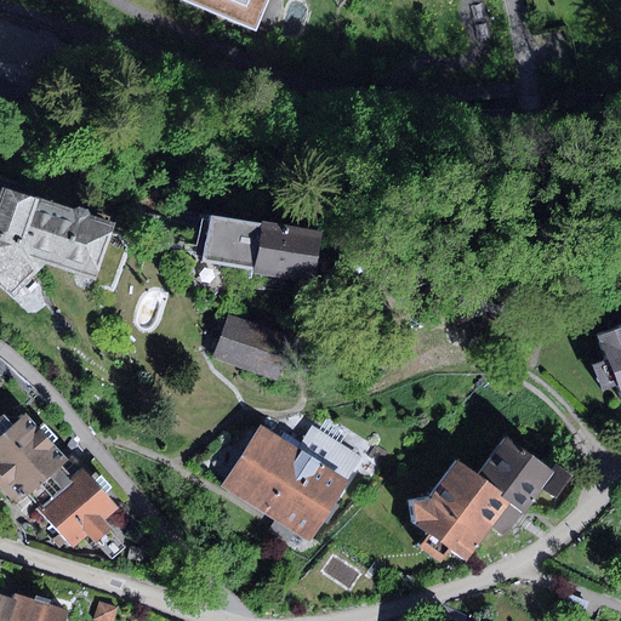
[(181,0),(250,29),(262,0),(181,0)]
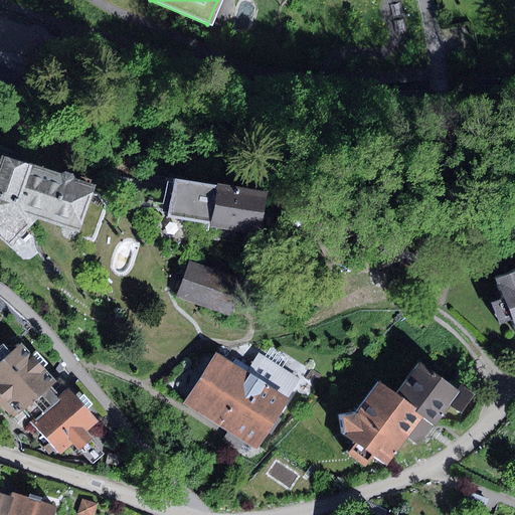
[(79,231),(96,188),(1,156),(0,159),(0,235),(12,246),(36,219),(79,231)]
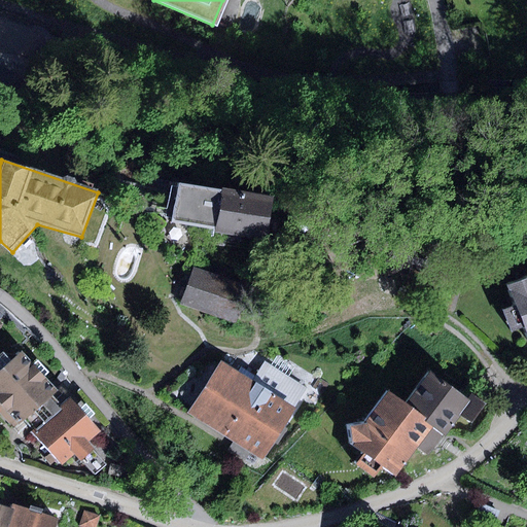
[(217,230),(223,190),(178,183),(171,221),(217,230)]
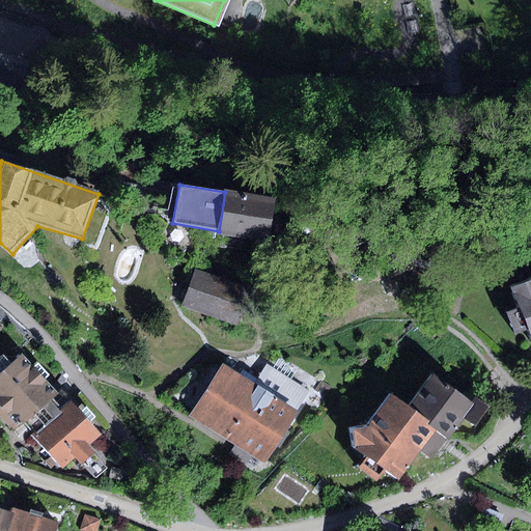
[(276,199),(225,190),(225,192),(219,231),(218,232),(269,242),(276,199)]
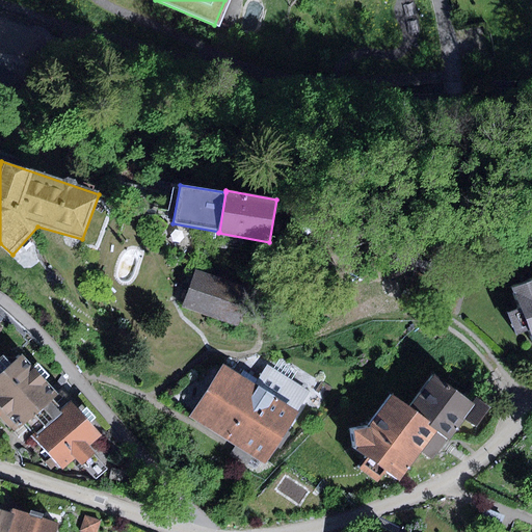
[(251,289),(195,270),(184,307),(240,324),(251,289)]
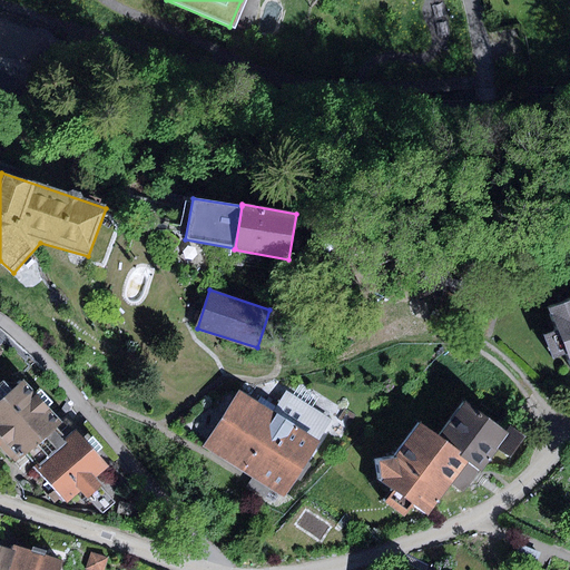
[(568,354),(569,360),(569,301),(550,310),(559,331),(568,354)]
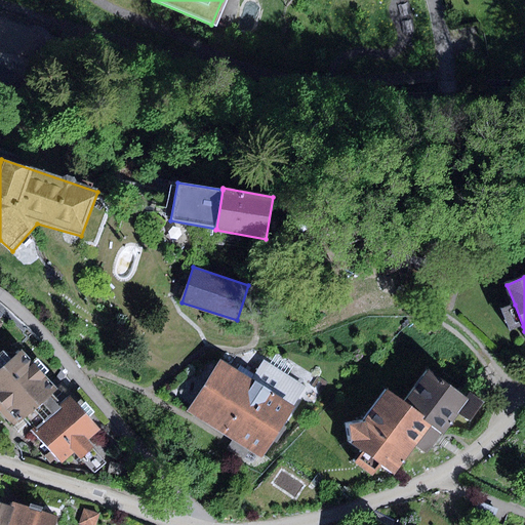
[(523,326),(515,305),(501,310),(510,331),(523,326)]
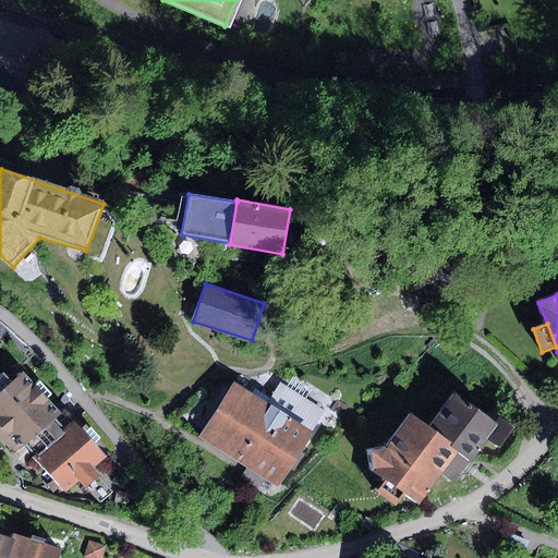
[(0,427),(17,448),(59,413),(24,373),(12,383),(0,392),(0,427)]
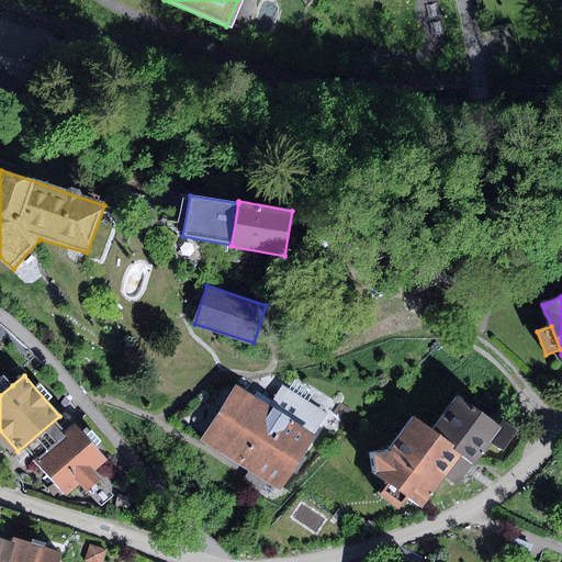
[(0,379),(0,395),(12,385),(3,377),(0,379)]
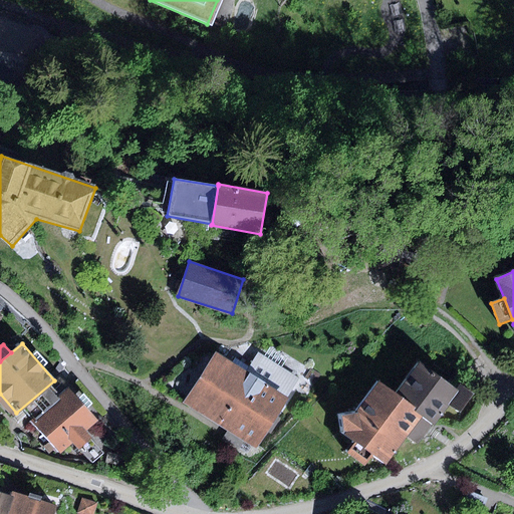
[(217,352),(185,403),(257,448),(288,397),(246,371),(217,352)]
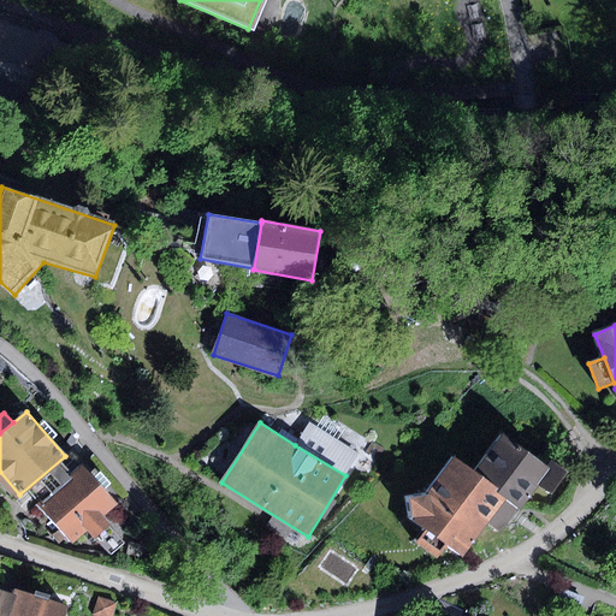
[(308,422),(295,445),(345,475),(359,454),(308,422)]
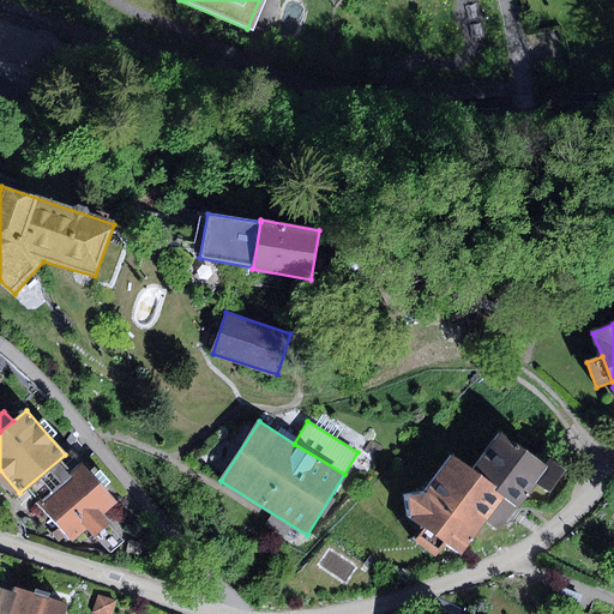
[(446,545),(462,555),(503,497),(518,506),(535,482),(546,468),(499,435),(474,473),(452,457),(426,494),(407,497),(408,518),(425,529),(446,545)]
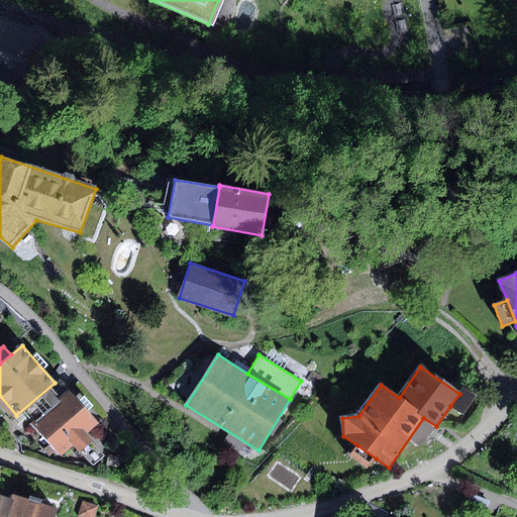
[(459,394),(450,406),(463,415),(478,396),(464,387),(459,394)]
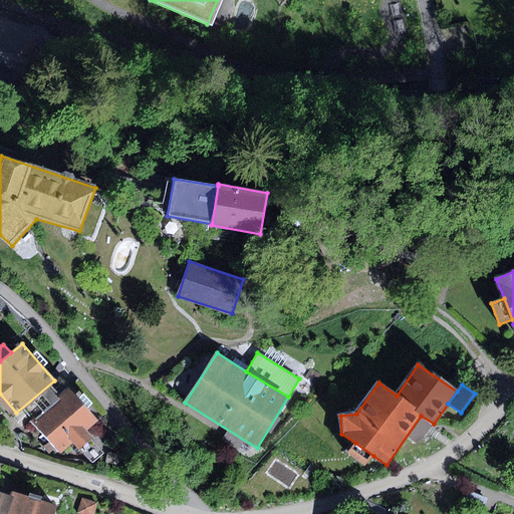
[(87,432),(99,422),(69,390),(34,423),(61,453),(73,443),(79,450),(92,438),(87,432)]
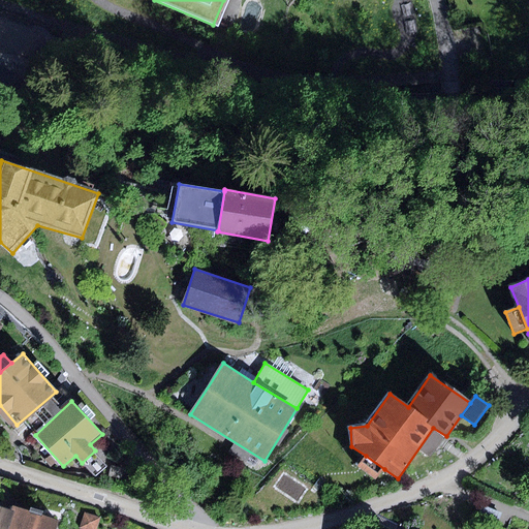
[(0,405),(0,415),(11,429),(17,425),(0,405)]
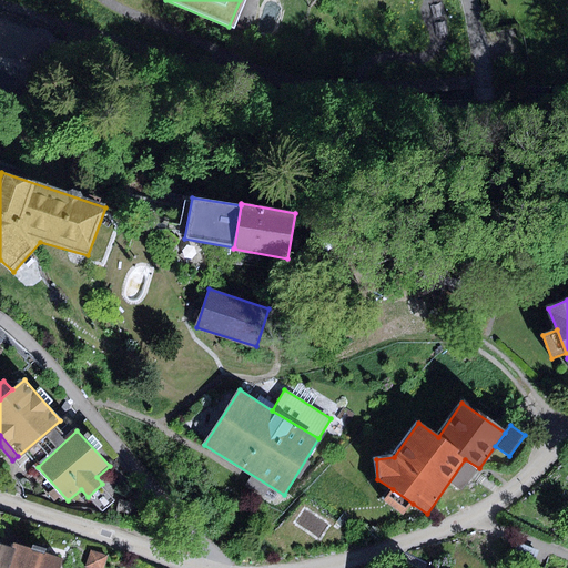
[(413,504),(393,489),(384,501),(404,516),(413,504)]
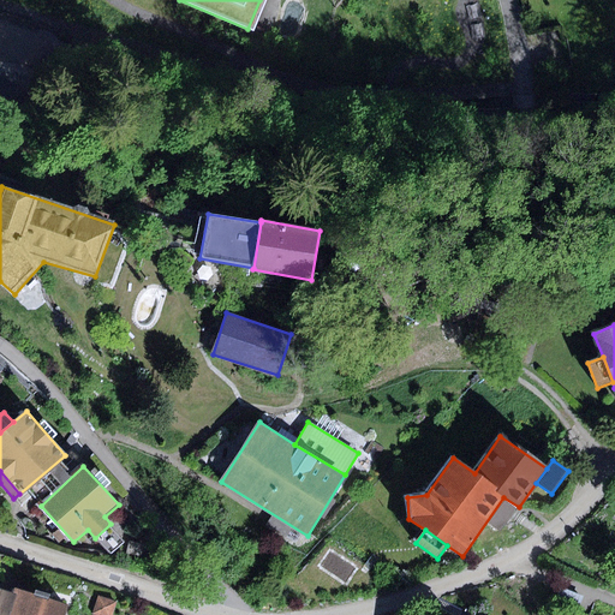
[(130,541),(126,555),(141,559),(144,544),(130,541)]
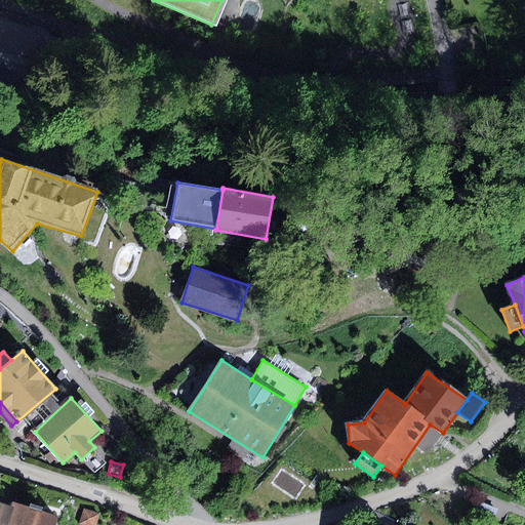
[(12,501),(10,509),(5,524),(56,524),(59,516),(12,501)]
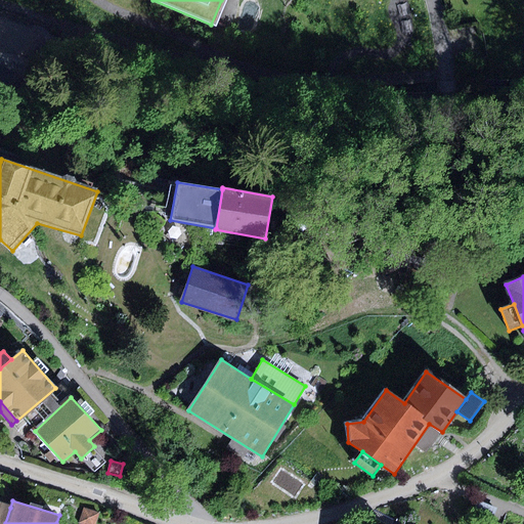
[(0,523),(5,523),(10,508),(0,504),(0,523)]
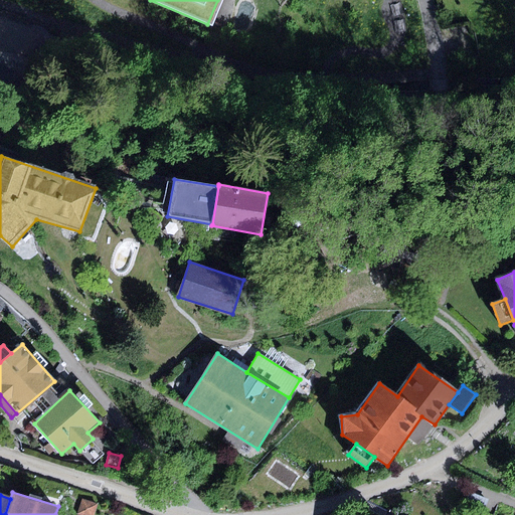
[(81,500),(77,514),(94,514),(98,505),(81,500)]
